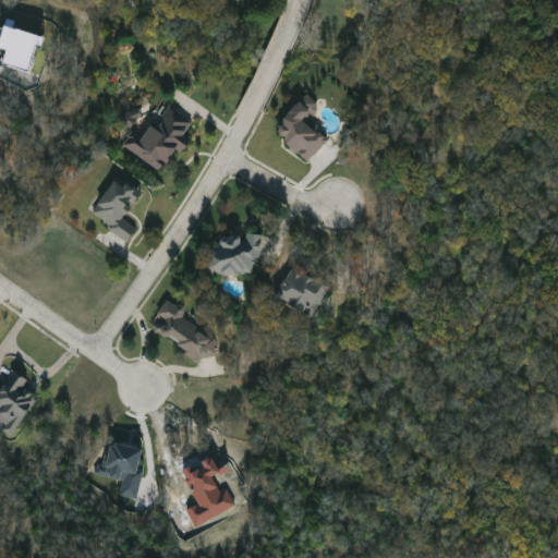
[(329,141),(311,161),(277,131),(310,95),(320,106),(307,120),(329,141)]
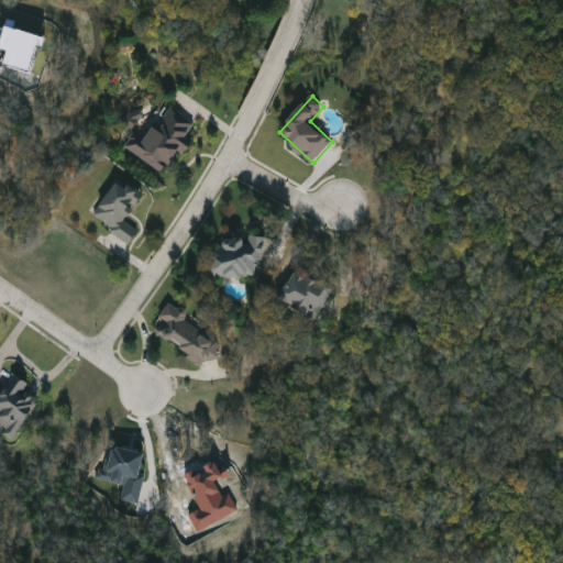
[(168,174),(123,148),(133,131),(148,140),(167,107),(196,123),(168,174)]
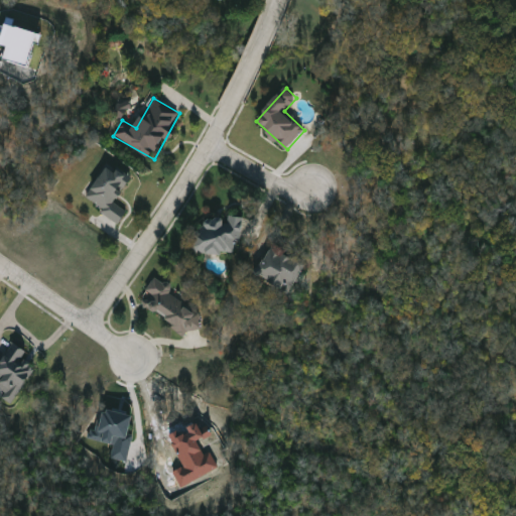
[(128,211),(121,223),(86,200),(108,163),(130,176),(114,202),(128,211)]
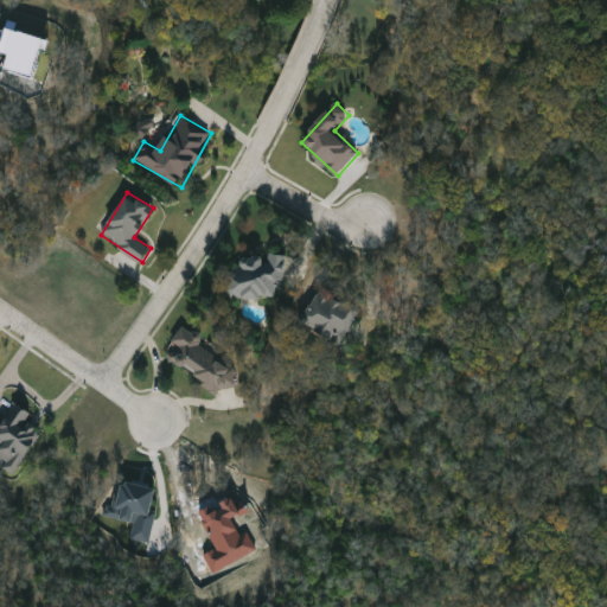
[(286,257),(281,301),(230,295),(235,251),(286,257)]
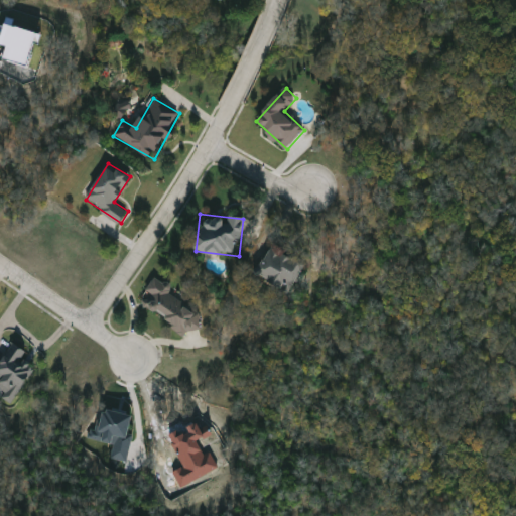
[(308,262),(294,291),(257,274),(271,245),(308,262)]
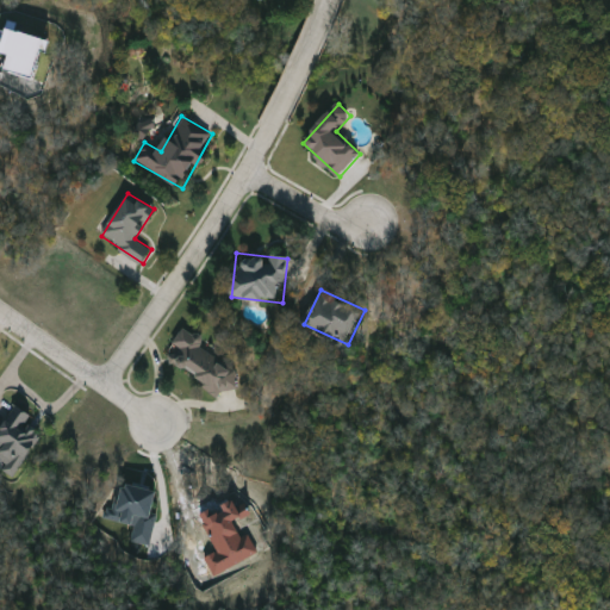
[(240,374),(224,397),(173,362),(179,352),(172,347),(186,325),(211,343),(205,350),(240,374)]
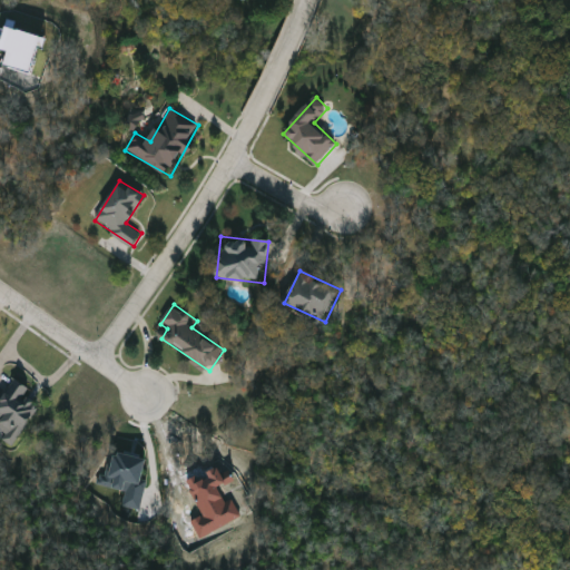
[(0,429),(0,394),(2,396),(12,379),(31,389),(27,397),(38,403),(15,446),(0,439),(0,434),(2,431),(0,429)]
